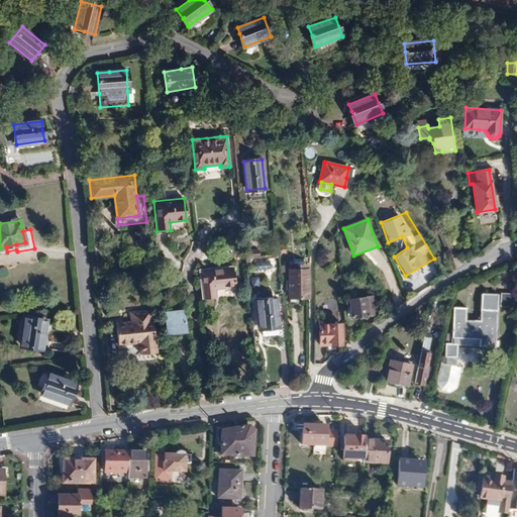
[(233,267),(200,271),(203,299),(209,299),(216,298),(215,289),(235,287),(233,267)]
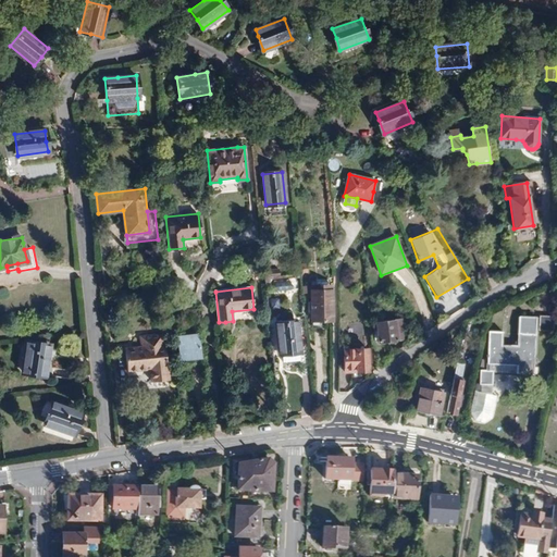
[(311,291),(311,321),(333,321),(332,291),(311,291)]
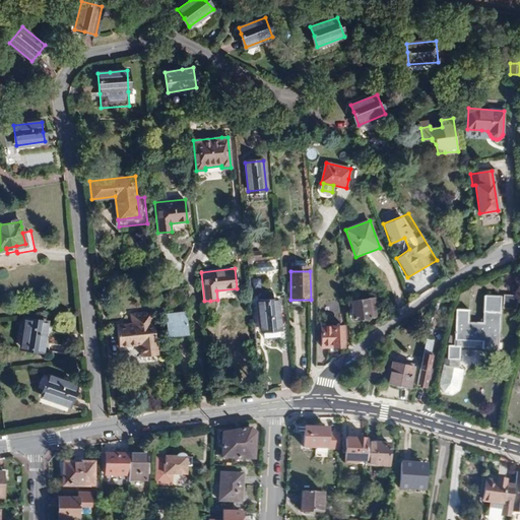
[(503,309),(516,309),(518,296),(504,295),(503,309)]
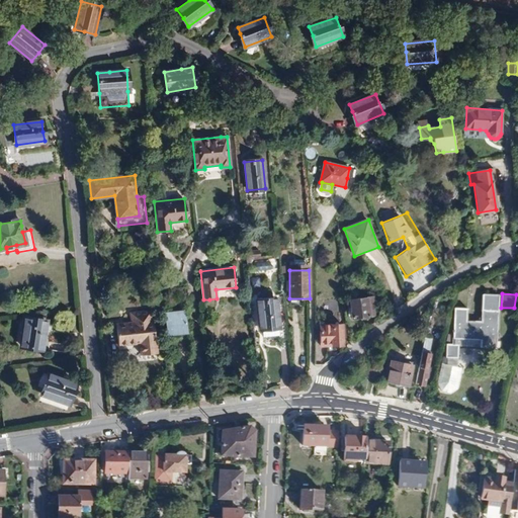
[(499,294),(483,294),(482,321),(466,321),(468,309),(454,308),(452,344),(446,344),(445,357),(443,356),(441,363),(442,363),(457,367),(457,357),(458,357),(458,347),(458,345),(460,345),(460,338),(481,339),(480,347),(487,347),(497,348),(499,294)]
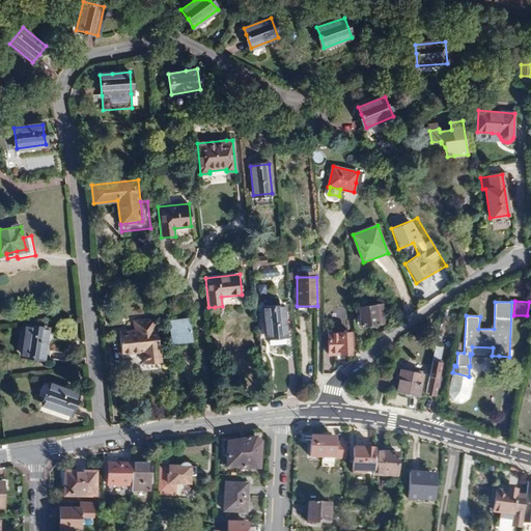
[(378,324),(386,323),(383,304),(359,307),(361,326),(378,324)]
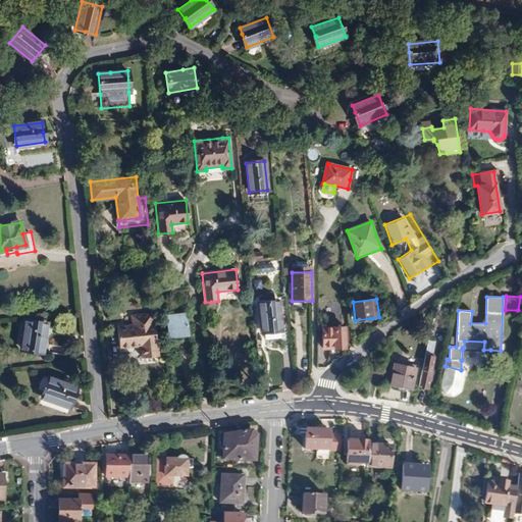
[(273,331),(280,330),(278,303),(260,304),(263,332),(273,331)]
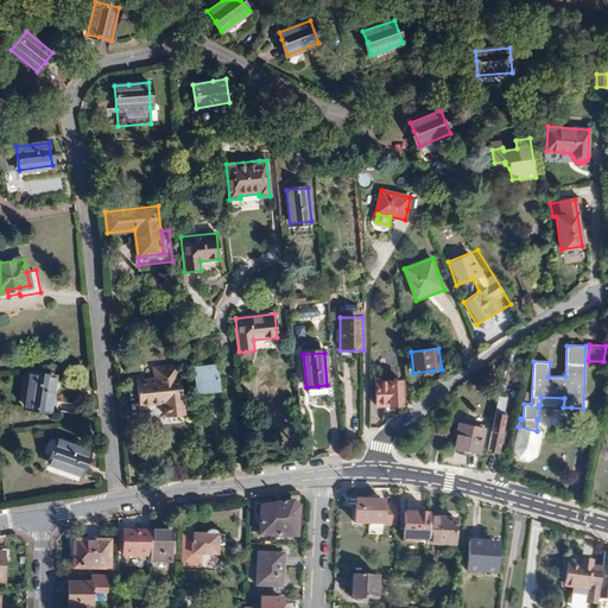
[(154,379),(137,381),(139,405),(164,403),(166,417),(175,416),(184,416),(181,377),(178,377),(177,365),(153,367),(154,379)]
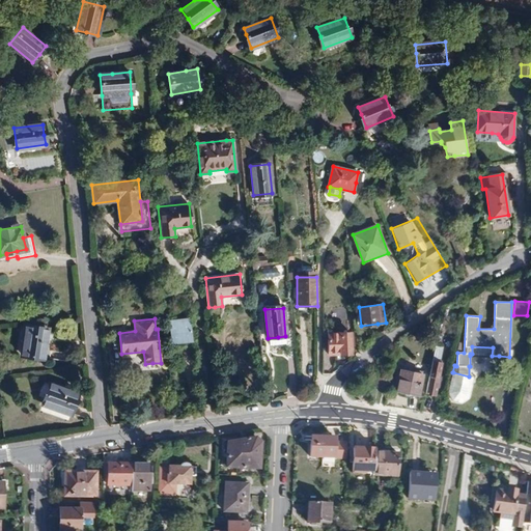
[(189,318),(168,322),(171,342),(183,340),(191,339),(189,318)]
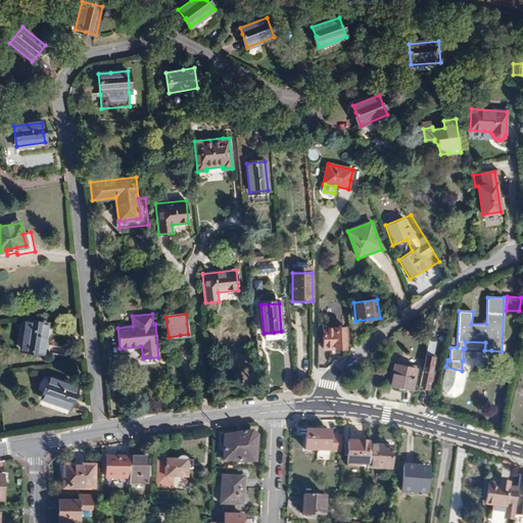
[(45,336),(47,325),(27,321),(21,349),(42,352),(45,336)]
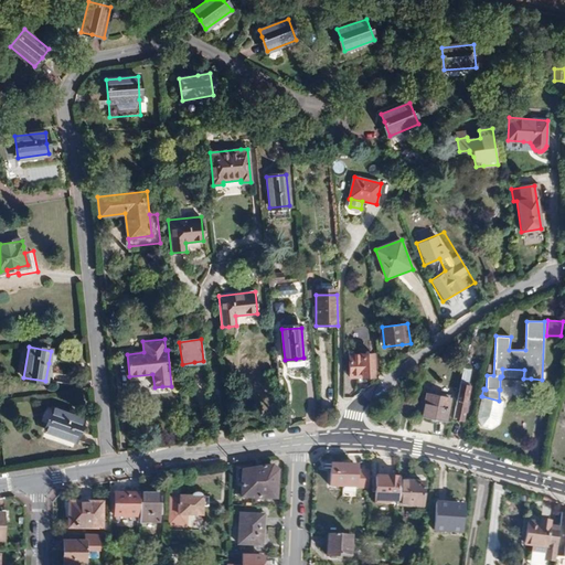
[(368,376),(374,376),(374,354),(349,354),(350,374),(363,374),(363,376),(368,376)]
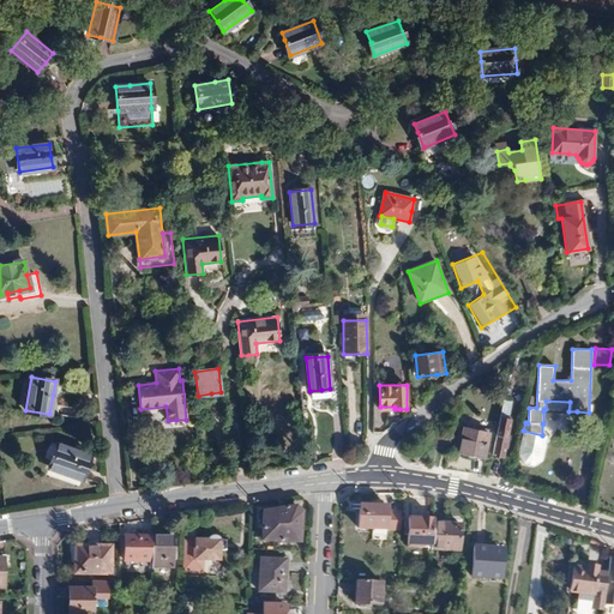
[(504,399),(492,455),(498,456),(503,457),(511,420),(506,419),(510,401),(504,399)]
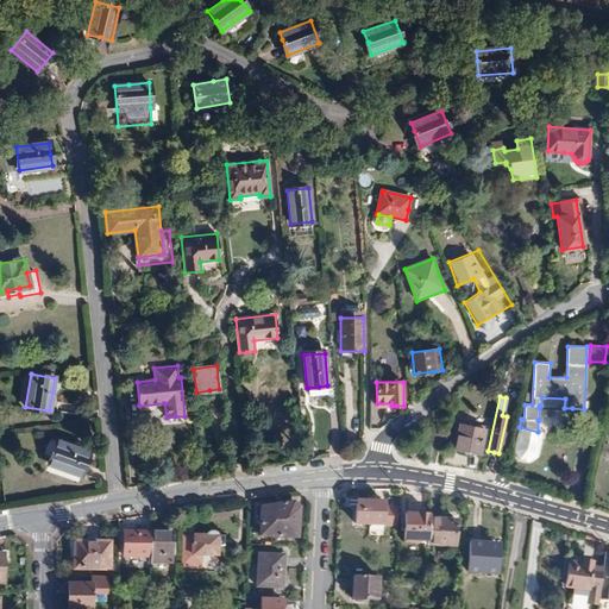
[(539,408),(564,408),(565,399),(541,397),(541,406),(539,406),(539,408)]
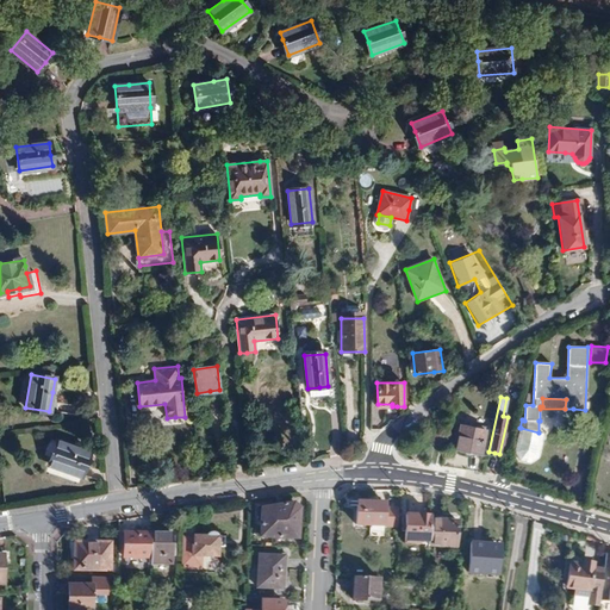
[(60,403),(58,410),(73,414),(74,405),(60,403)]
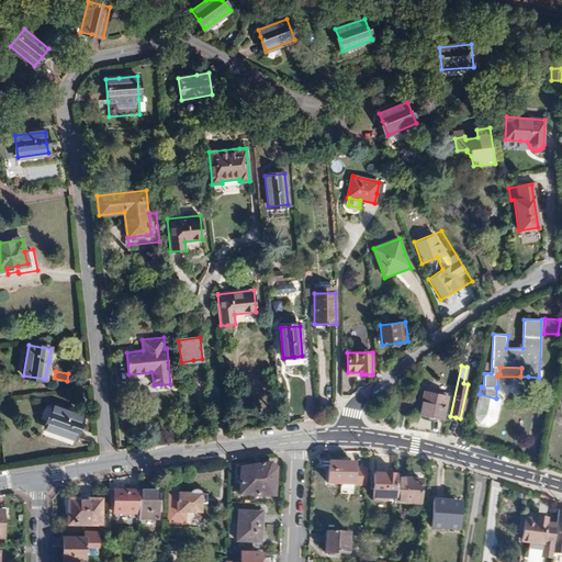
[(429,416),(444,418),(448,396),(425,391),(419,414),(429,416)]
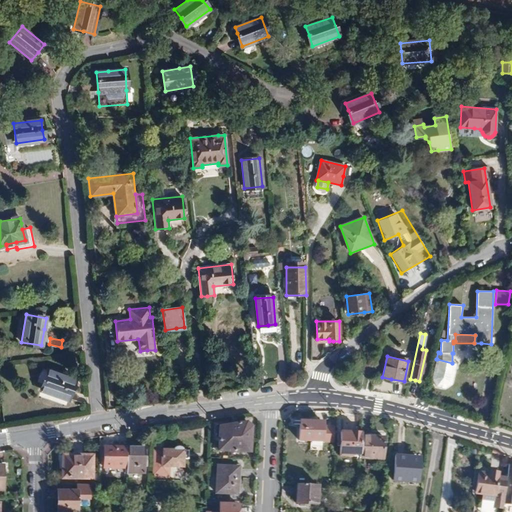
[(452,363),(437,359),(432,379),(436,386),(445,388),(452,384),(457,364),(452,363)]
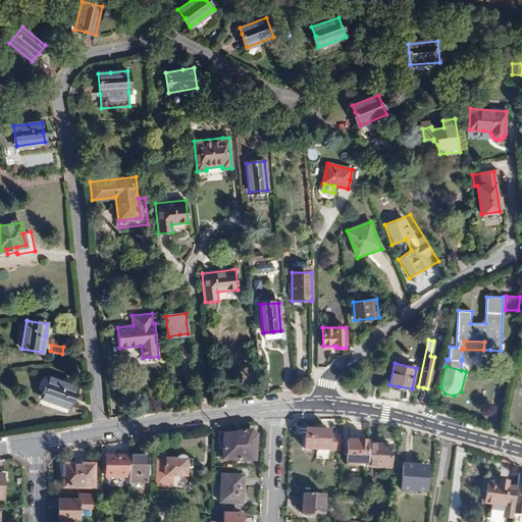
[(373,380),(382,382),(384,374),(375,372),(373,380)]
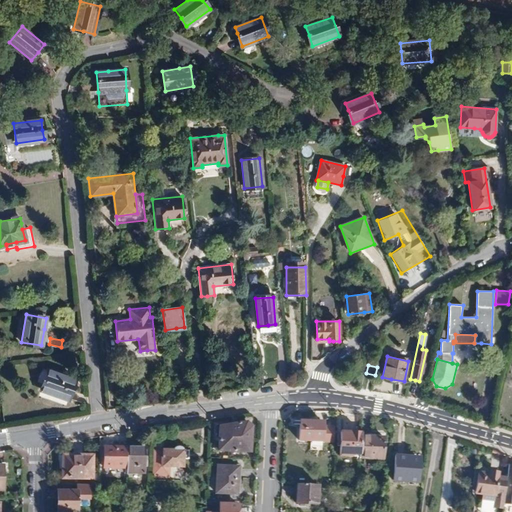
[(41,390),(68,399),(75,380),(48,370),(41,390)]
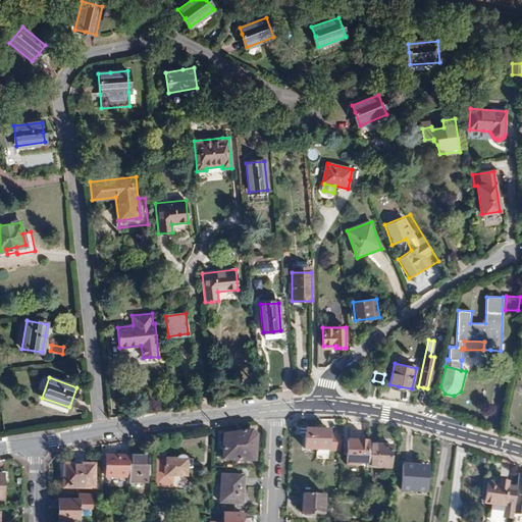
[(305,450),(341,451),(342,435),(329,434),(329,430),(305,429),(305,438),(305,450)]
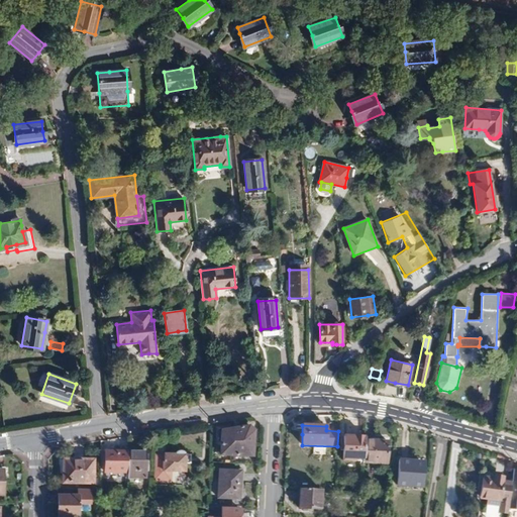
[(220,455),(253,456),(253,442),(254,430),(249,426),(235,428),(221,430),(220,455)]
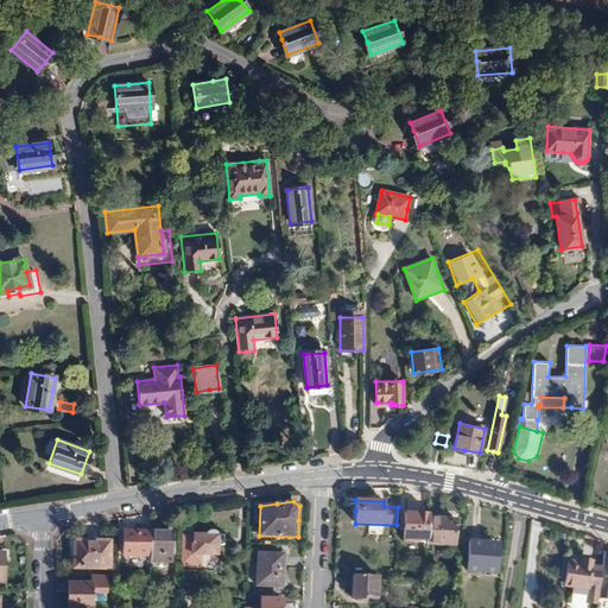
[(404,512),(404,538),(428,539),(429,519),(429,513),(416,513),(404,512)]
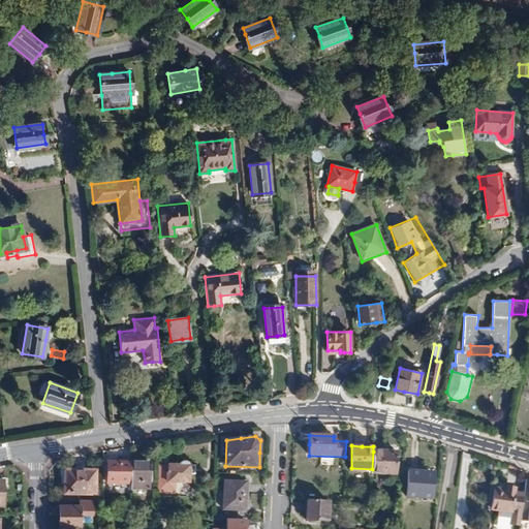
[(386,452),(373,452),(372,469),(372,473),(396,474),(397,453),(386,452)]
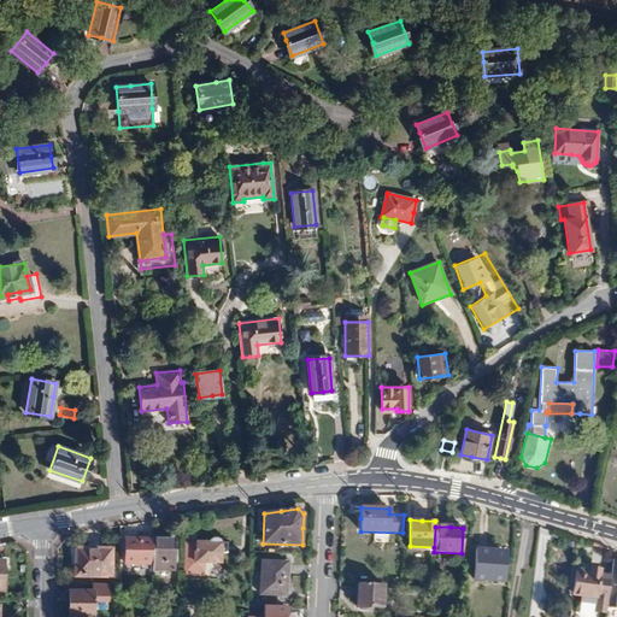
[(125,539),(124,564),(152,564),(153,550),(153,539),(139,539),(125,539)]
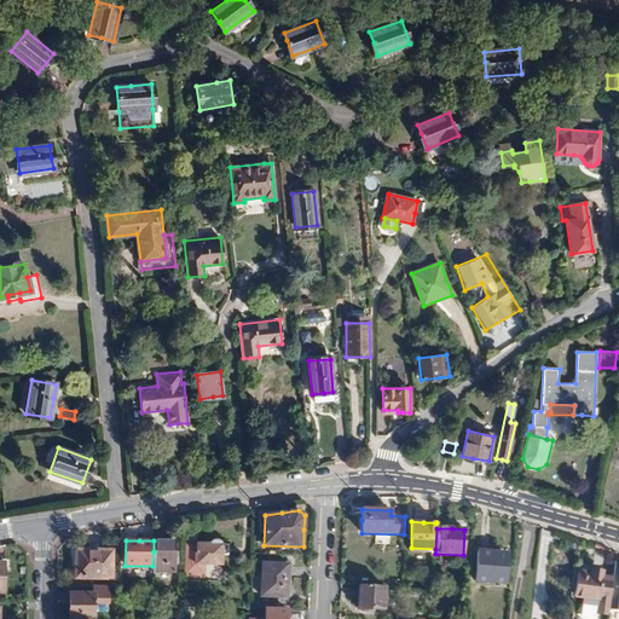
[(152,566),(152,573),(174,573),(175,541),(162,541),(154,541),(154,551),(152,566)]
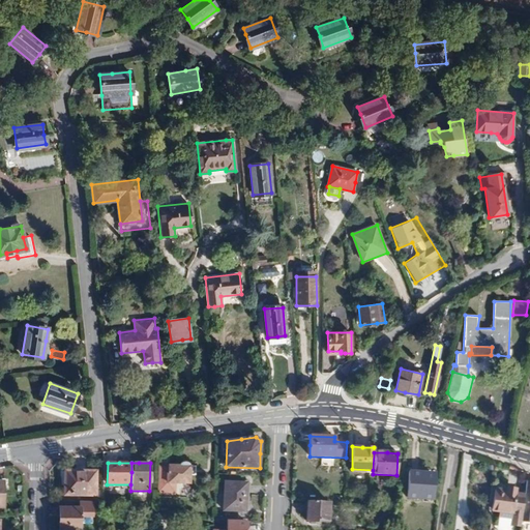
[(169,466),(158,466),(157,493),(176,494),(176,483),(190,483),(190,466),(189,466),(189,465),(189,464),(188,464),(188,463),(187,463),(186,464),(185,465),(185,466),(177,466),(169,466)]
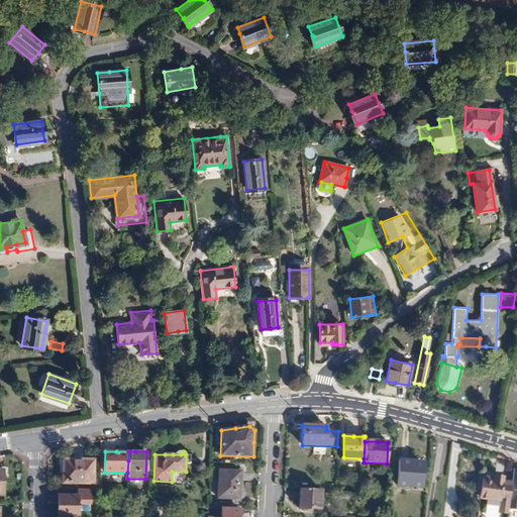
[(64,459),(63,482),(93,483),(93,463),(85,462),(85,459),(75,459),(64,459)]
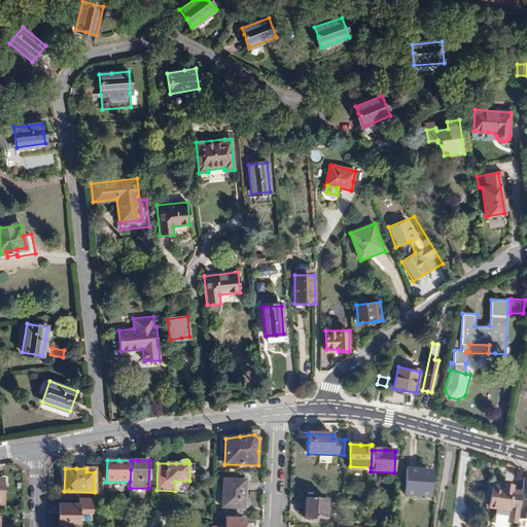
[(420,495),(430,495),(431,476),(423,475),(423,470),(417,470),(408,469),(406,494),(416,494),(416,497),(420,497),(420,495)]
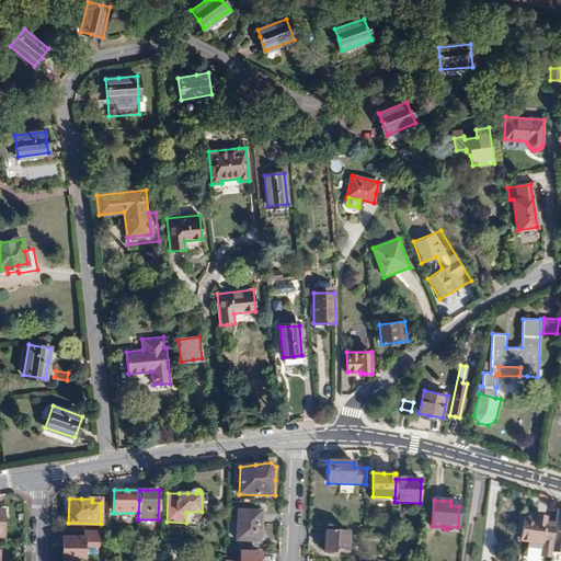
[(556,523),(551,557),(551,560),(560,560),(560,510),(557,510),(556,523)]
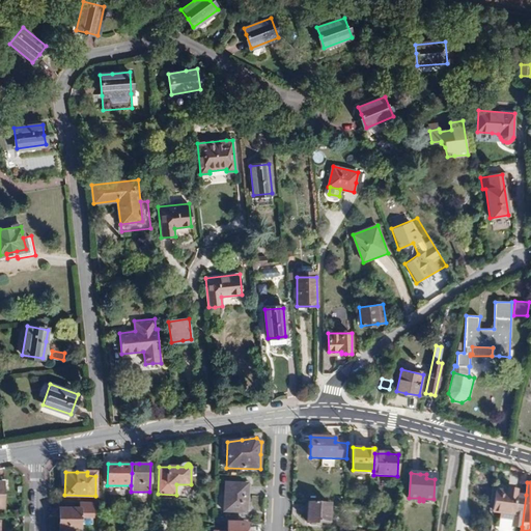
[(225,483),(224,511),(247,512),(247,497),(248,483),(225,483)]
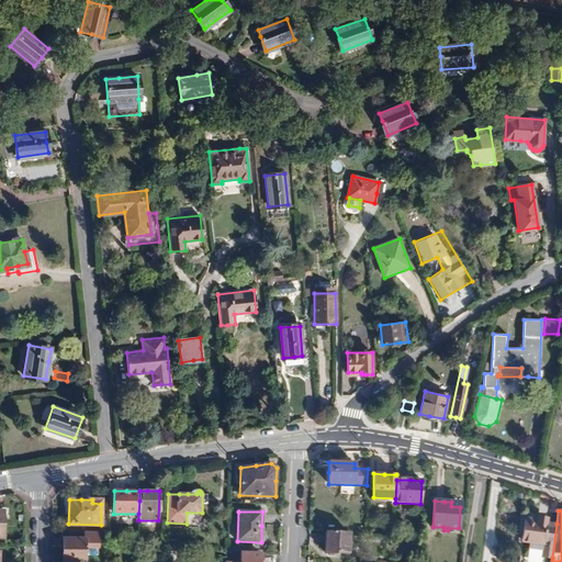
[(552,558),(557,524),(547,523),(548,519),(542,518),(538,518),(537,524),(525,521),(523,540),(530,541),(528,551),(542,553),(542,557),(552,558)]
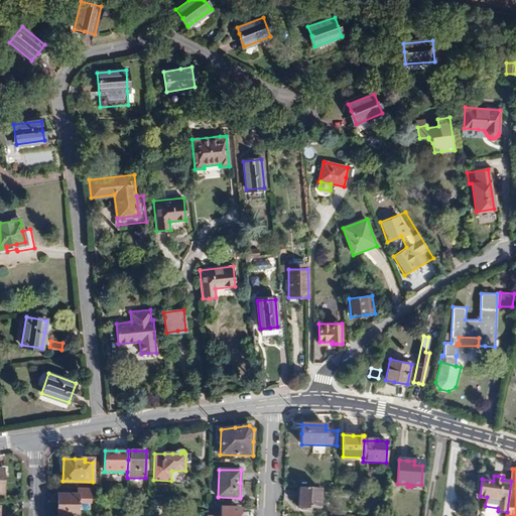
[(320,508),(321,489),(298,488),(298,496),(297,507),(320,508)]
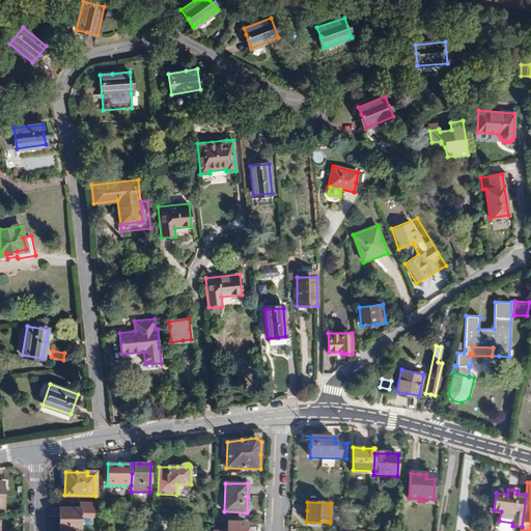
[(59,509),(59,530),(70,530),(71,529),(80,529),(80,525),(93,525),(93,509),(79,509),(59,509)]
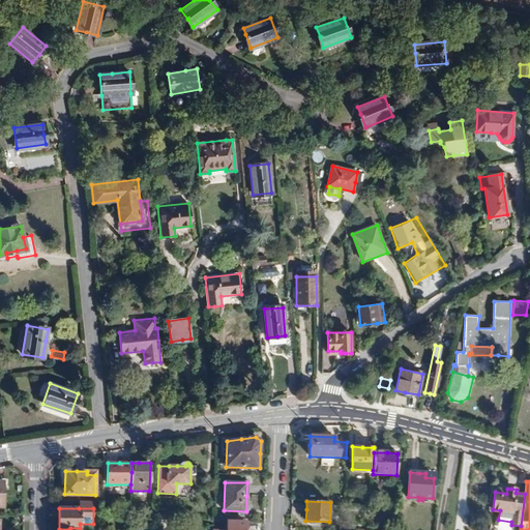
[(245,529),(246,522),(228,521),(227,529),(245,529)]
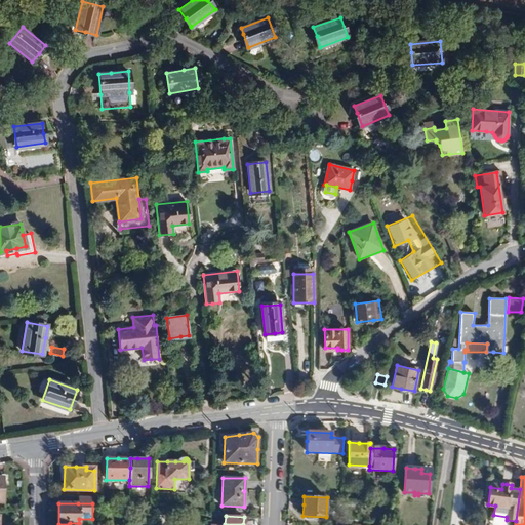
All buildings are outlined.
